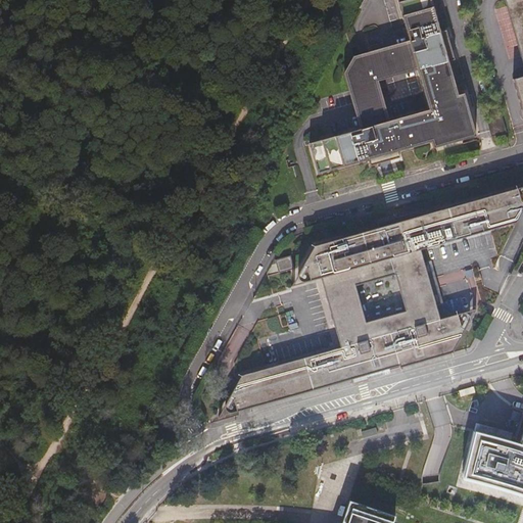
[(461,94),(453,61),(458,60),(449,30),(443,31),(433,0),(400,0),(411,40),(392,46),(354,55),(346,72),(350,89),(357,111),(362,128),(312,142),(321,173),(370,159),(372,167),(402,158),(400,151),(438,141),(440,147),(480,136),(468,93),(461,94)]
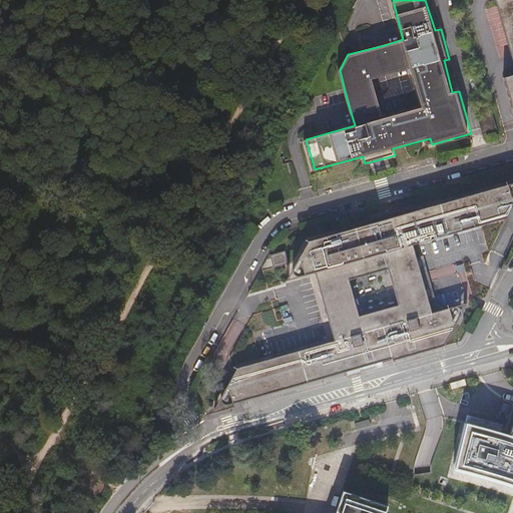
[(512,96),(512,0),(500,0),(512,49),(512,75),(508,77),(512,96)]
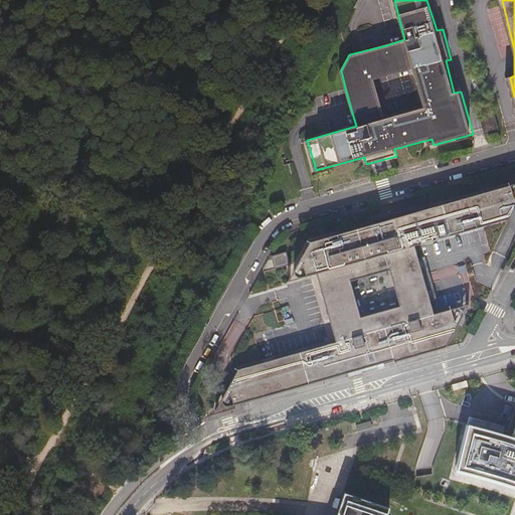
[(484,134),(499,130),(494,108),(479,112),(484,134)]
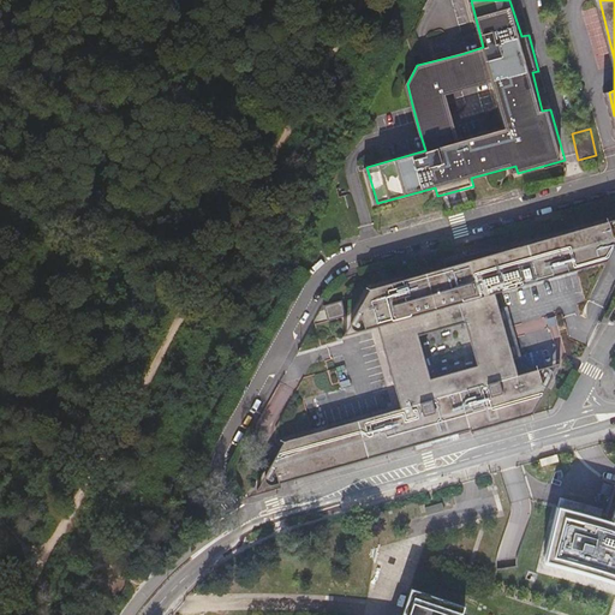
[(346,338),(377,329),(400,410),(287,442),(262,491),(460,434),(475,430),(476,431),(533,415),(557,364),(520,375),(497,293),(608,261),(614,243),(614,220),(415,278),(371,290),(346,338)]
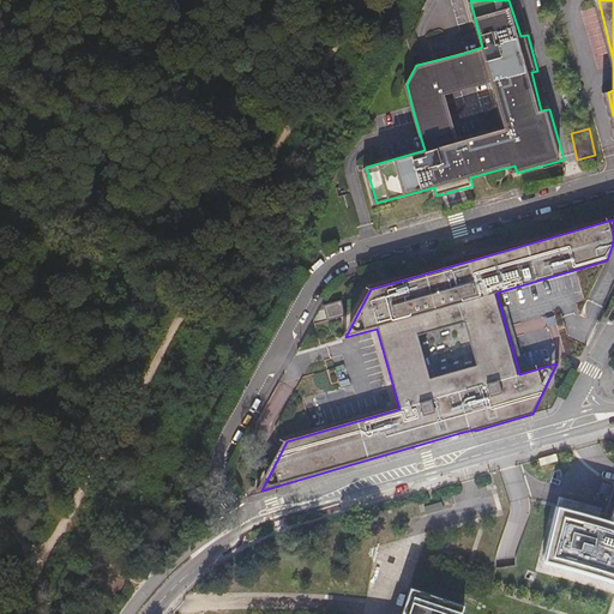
[(341,304),(323,308),(327,324),(345,319),(341,304)]
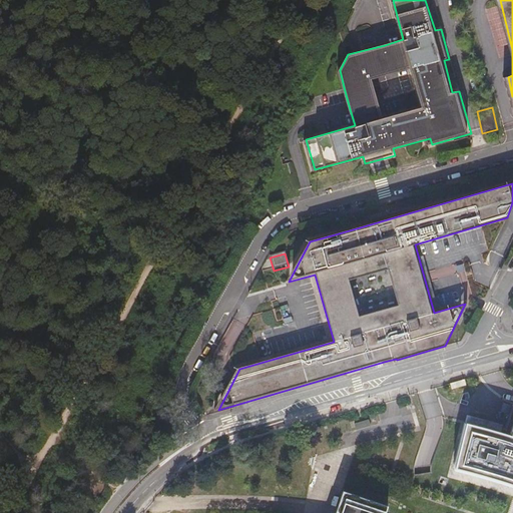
[(469,263),(464,264),(467,276),(472,275),(469,263)]
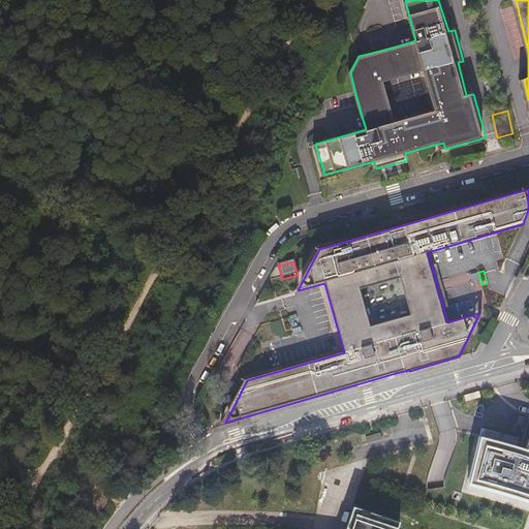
[(290,319),(283,321),(286,333),(293,331),(290,319)]
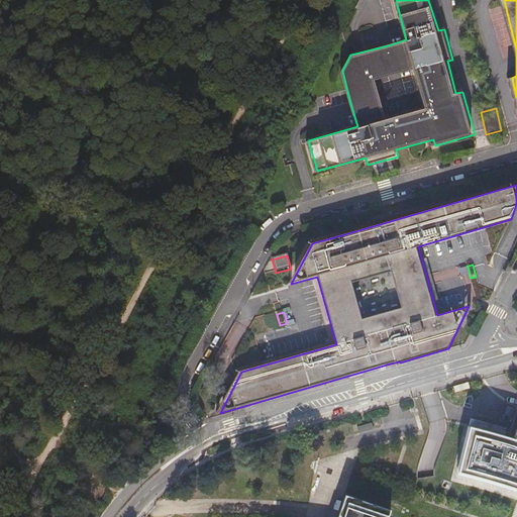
[(467,432),(455,479),(516,496),(516,433),(515,443),(467,432)]
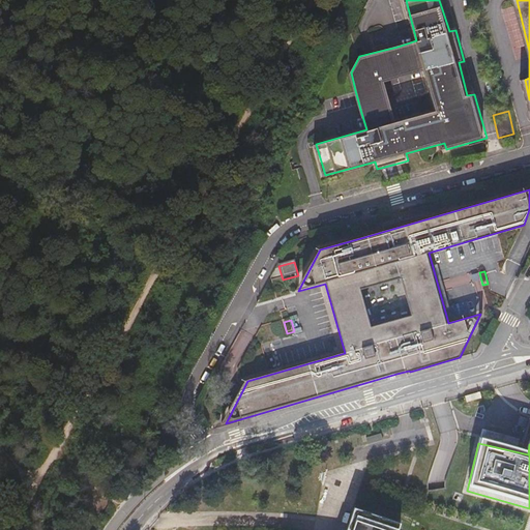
[(398,529),(399,529),(352,513),(346,529),(398,529)]
